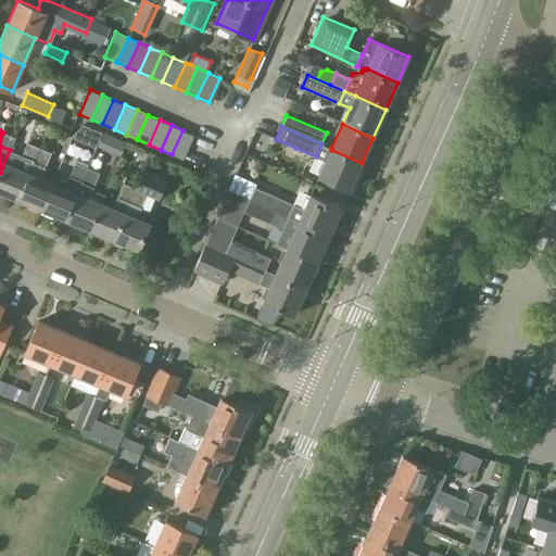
[(182,130),(172,154),(184,160),(194,135),(182,130)]
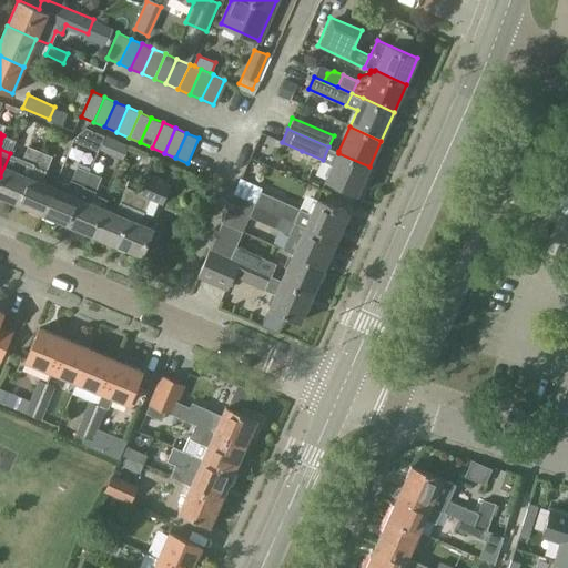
[(0,195),(18,204),(41,151),(28,145),(22,159),(10,153),(0,176),(0,195)]
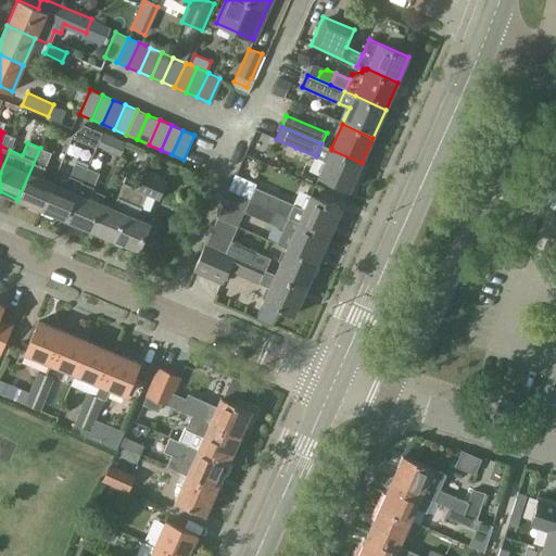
[(350,189),(362,163),(331,150),(331,148),(321,143),(316,156),(326,161),(319,175),(350,189)]
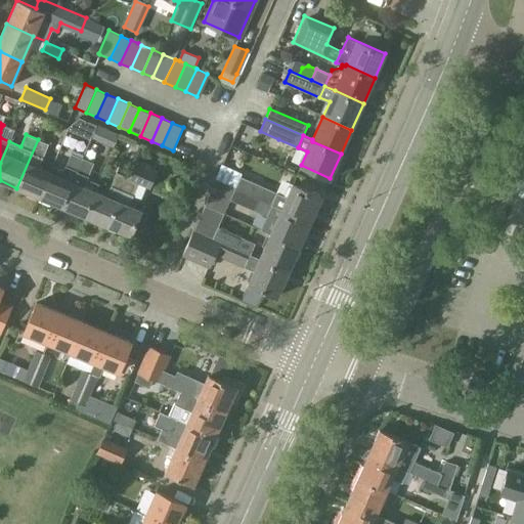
[(38,139),(16,188),(39,198),(50,172),(39,167),(43,158),(43,157),(48,144),(38,139)]
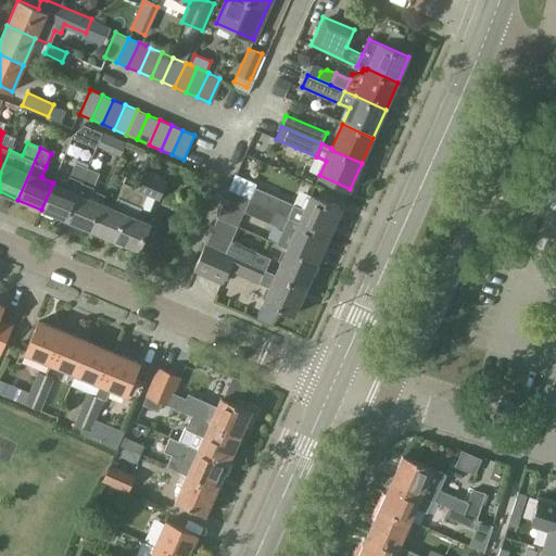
[(53,182),(41,210),(66,219),(77,192),(88,167),(75,163),(67,180),(55,176),(53,182)]
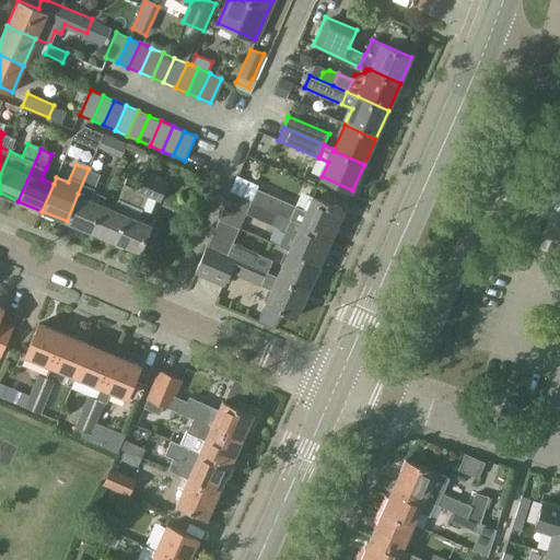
[(559,166),(543,206),(547,208),(559,213),(559,166)]
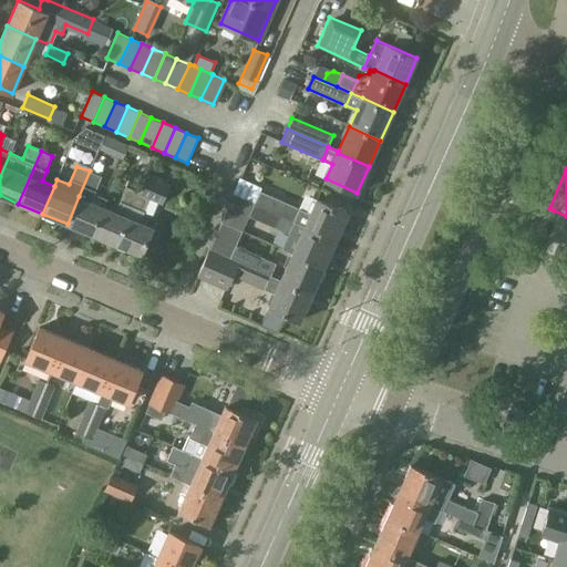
[(79,196),(68,224),(93,235),(105,207),(91,202),(102,176),(90,171),(79,196)]
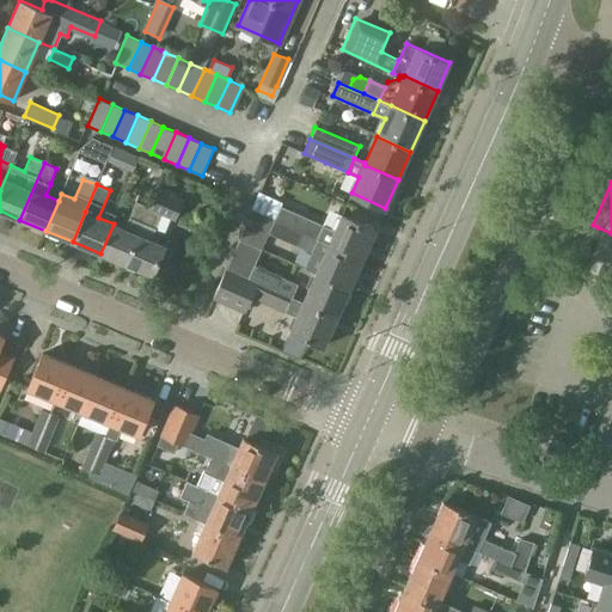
[(150,207),(126,264),(152,275),(158,261),(166,264),(172,249),(165,245),(151,239),(155,228),(164,232),(170,216),(175,218),(182,200),(157,190),(150,207)]
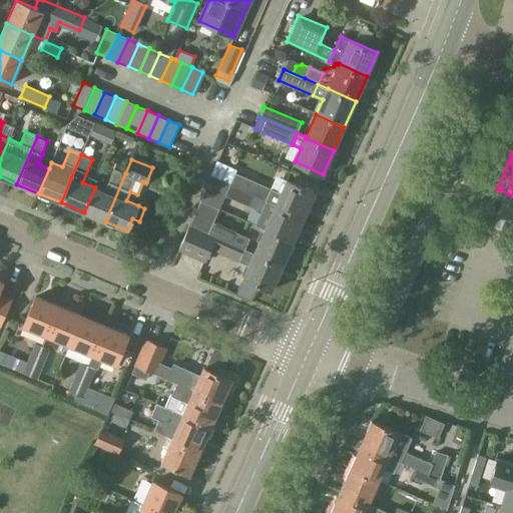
[(223,184),(227,168),(207,162),(203,178),(223,184)]
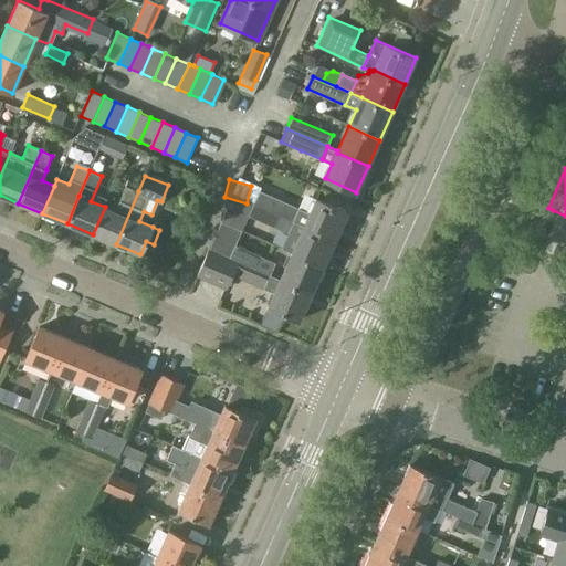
[(116,244),(138,191),(126,186),(119,200),(115,211),(105,207),(93,234),(116,244)]
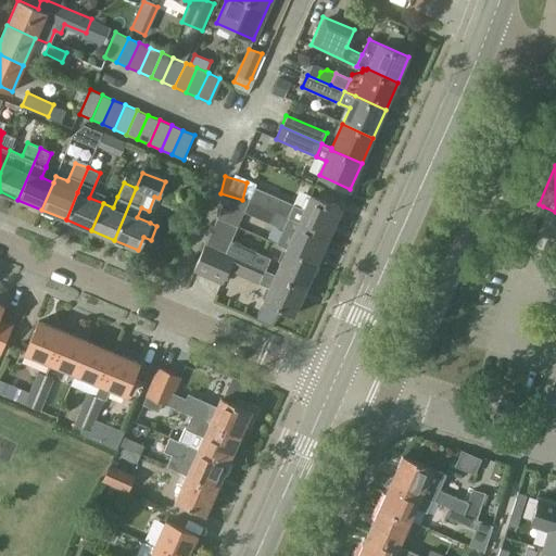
[(250,199),(250,200),(289,217),(294,205),(254,188),(250,199)]
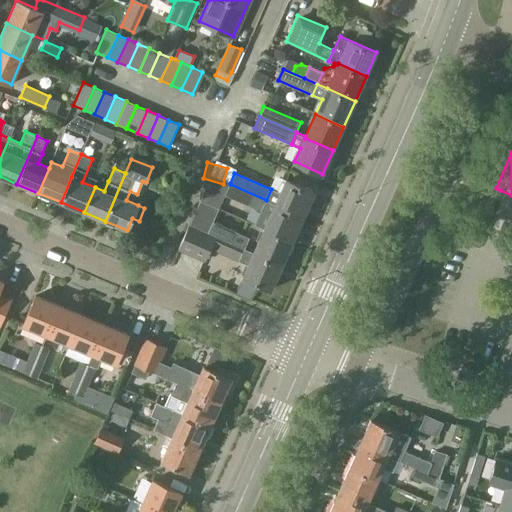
[(271,189),(266,200),(304,216),(314,192),(286,180),(280,193),(271,189)]
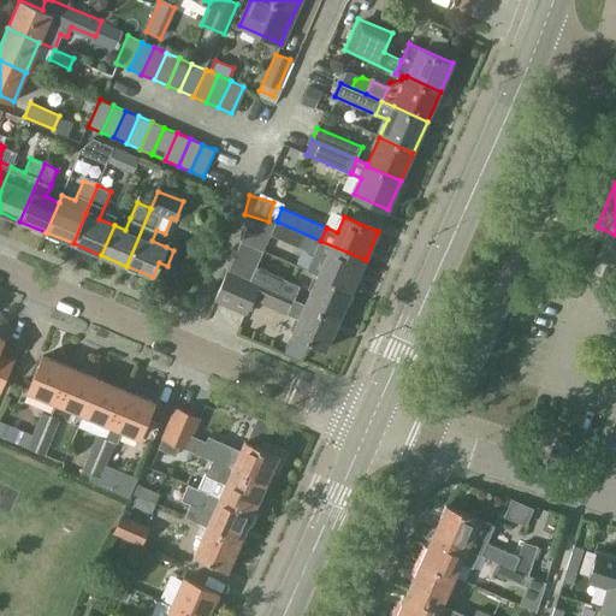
[(271,235),(314,254),(320,241),(277,221),(271,235)]
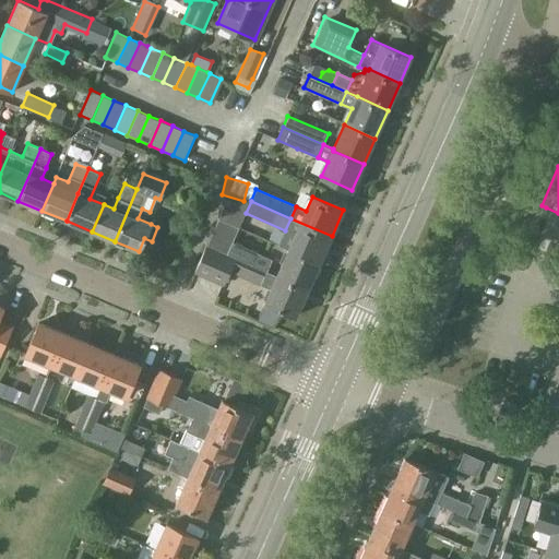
[(278,246),(288,250),(319,264),(332,236),(290,218),(285,230),(278,246)]
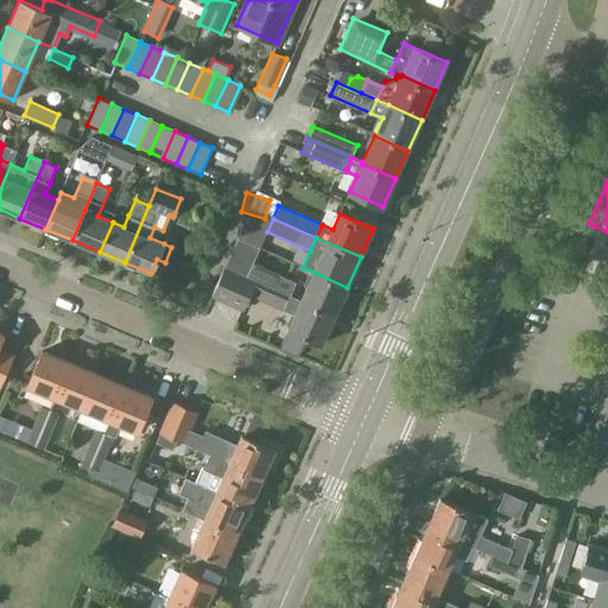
[(296,282),(253,263),(247,277),(290,296),(296,282)]
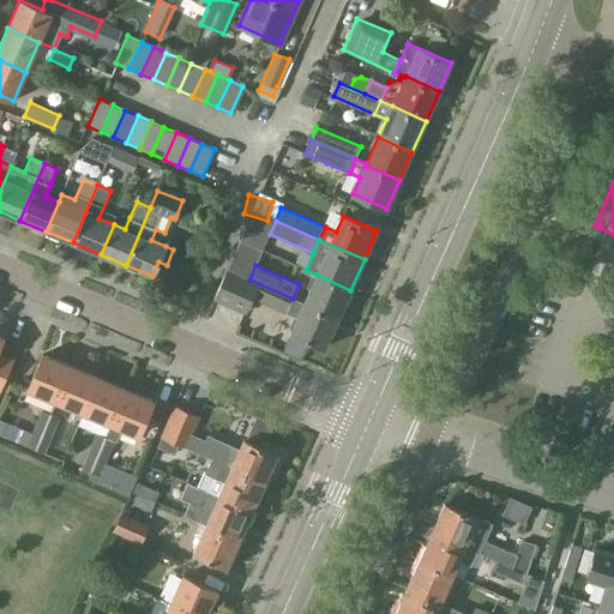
[(242,276),(227,269),(214,299),(248,313),(262,284),(242,276)]
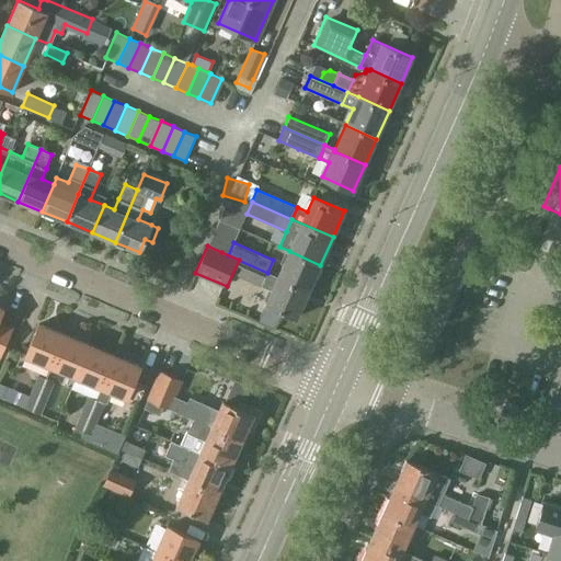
[(277,277),(309,290),(320,265),(289,251),(277,277)]
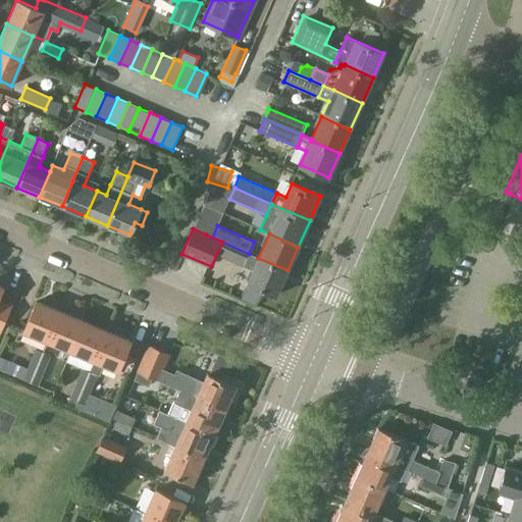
[(276,296),(288,270),(258,258),(249,254),(244,266),(253,270),(247,282),(276,296)]
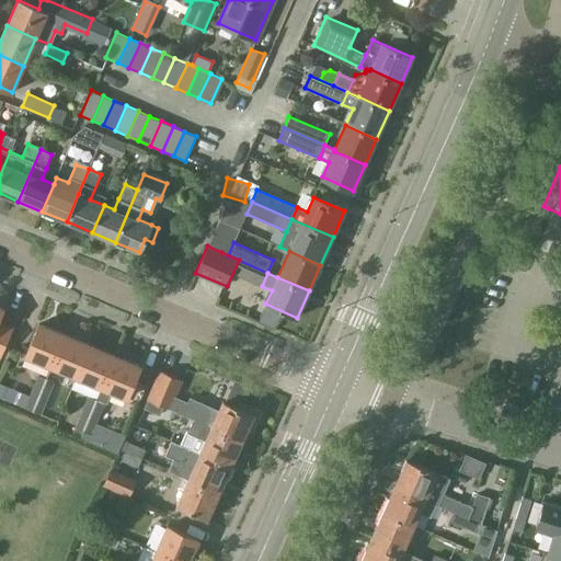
[(0,307),(0,355),(3,348),(11,327),(0,321),(0,316),(3,309),(0,307)]
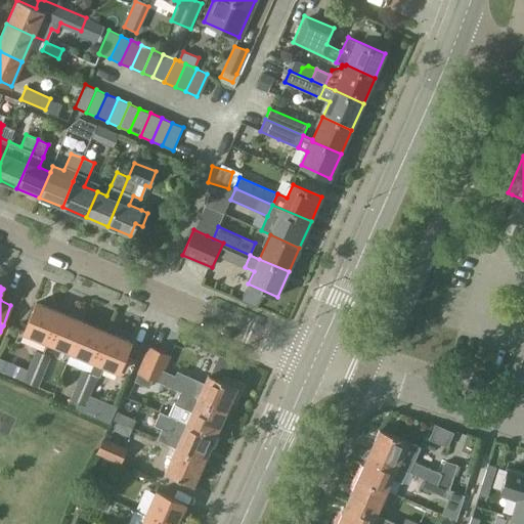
[(36,302),(24,332),(48,342),(60,312),(36,302)]
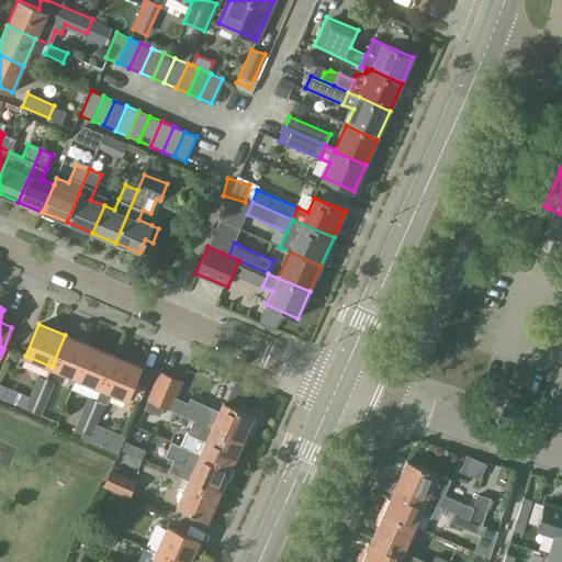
[(77,377),(90,346),(65,335),(46,379),(57,383),(58,384),(63,371),(77,377)]
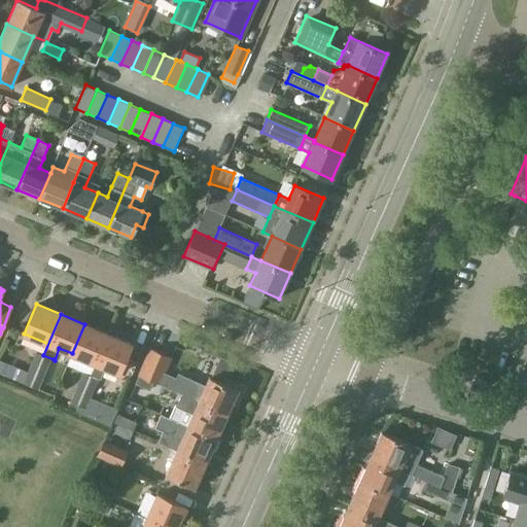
[(96,363),(108,334),(84,324),(72,353),(96,363)]
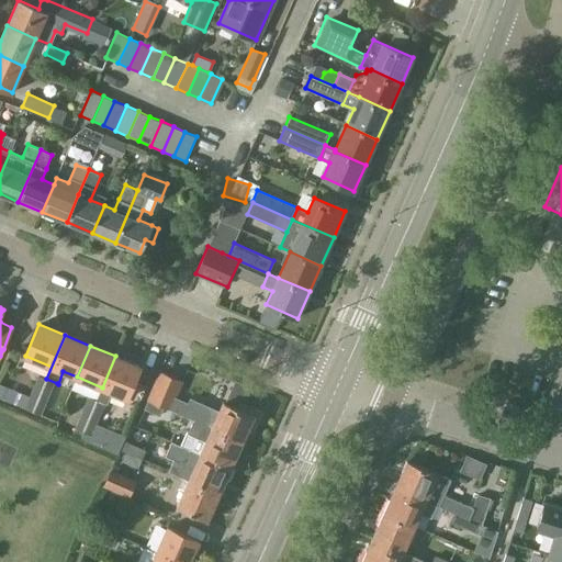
[(102,388),(97,400),(105,403),(108,404),(113,392),(127,398),(141,367),(115,356),(102,388)]
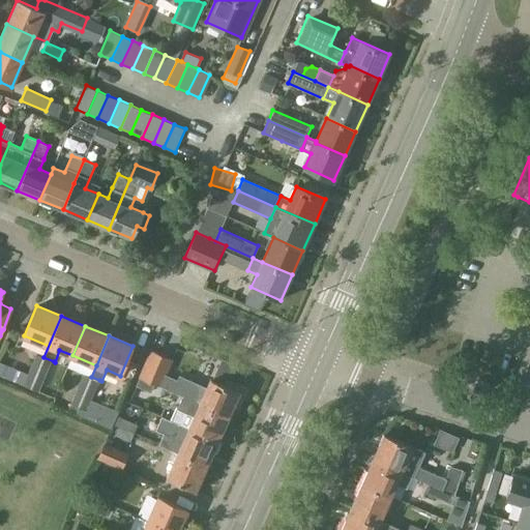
[(140,376),(155,383),(166,357),(151,351),(140,376)]
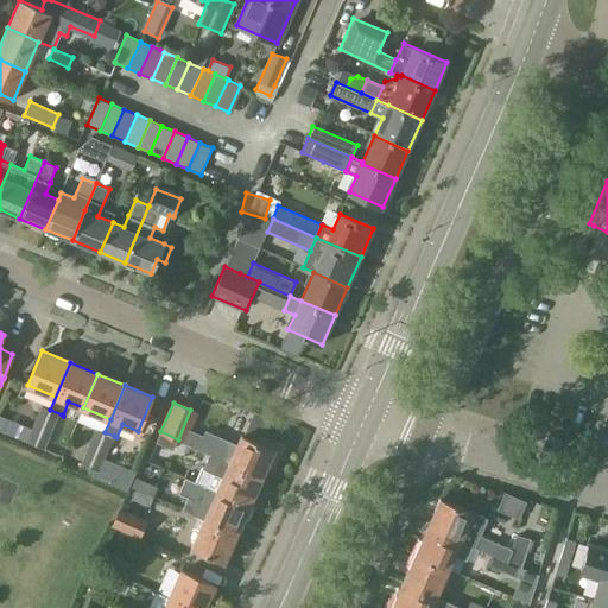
[(40,405),(33,422),(56,431),(62,415),(50,410),(40,405)]
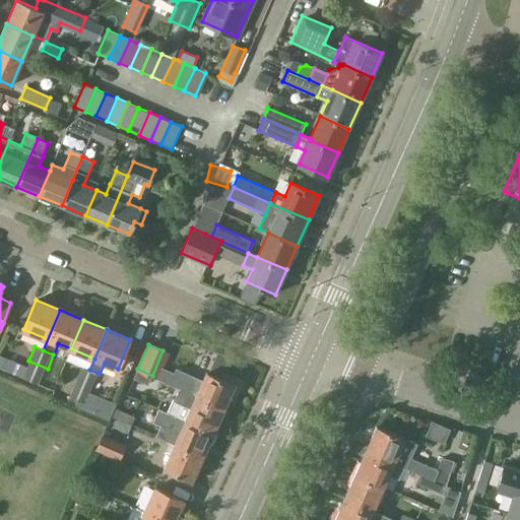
[(0,361),(0,373),(14,378),(17,366),(0,361)]
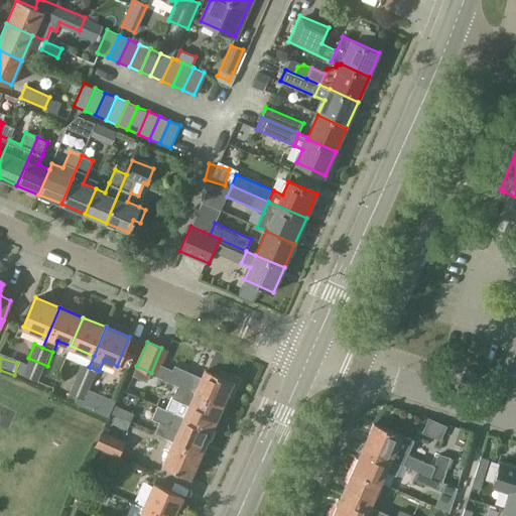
[(29,377),(38,381),(44,366),(46,367),(47,366),(28,358),(22,374),(29,377)]
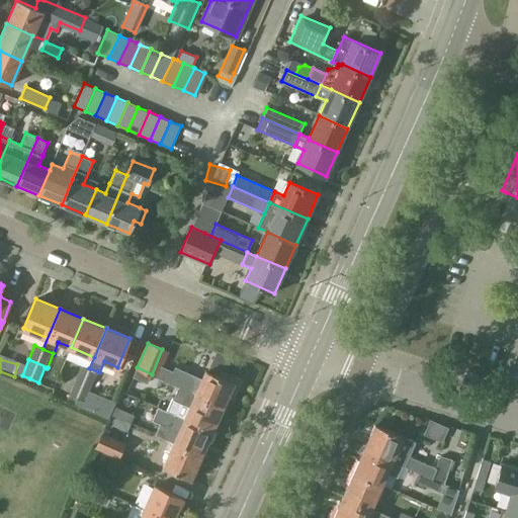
[(81,365),(75,379),(91,386),(97,371),(81,365)]
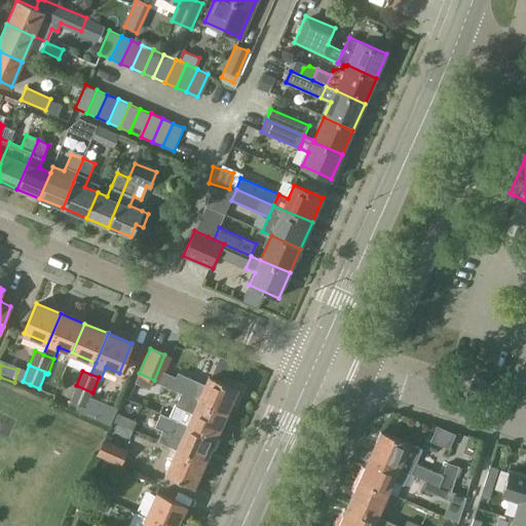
[(163,372),(158,383),(181,392),(226,414),(231,403),(237,405),(246,385),(225,376),(222,382),(210,376),(205,385),(188,377),(178,373),(176,377),(163,372)]
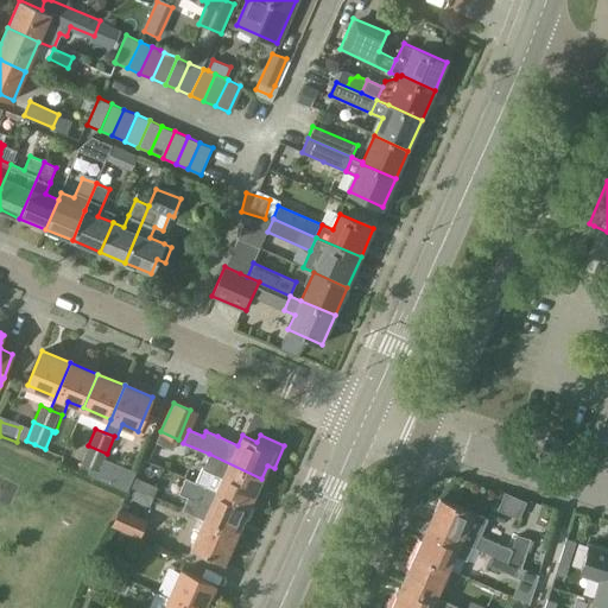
[(173,450),(178,439),(160,431),(156,442),(173,450)]
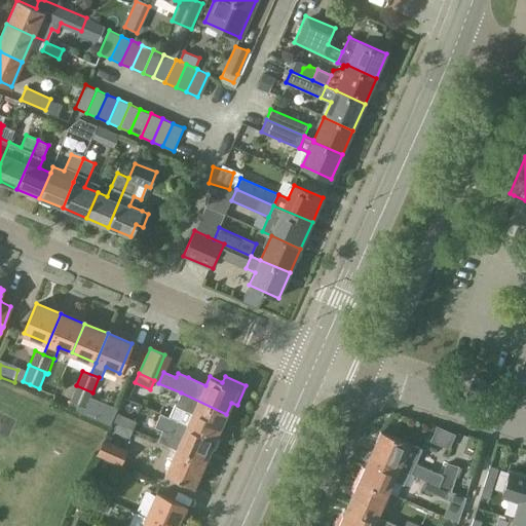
[(117,408),(90,397),(92,392),(76,385),(70,401),(77,405),(75,410),(110,424),(117,408)]
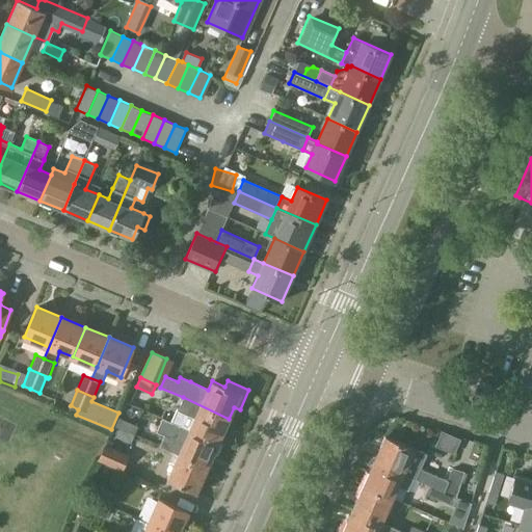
[(178,409),(173,423),(180,426),(218,443),(229,419),(183,397),(178,409)]
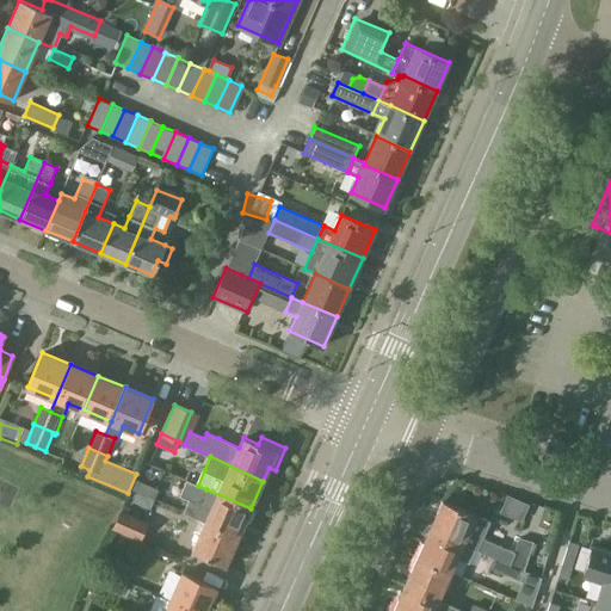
[(142,481),(137,491),(154,499),(159,489),(142,481)]
